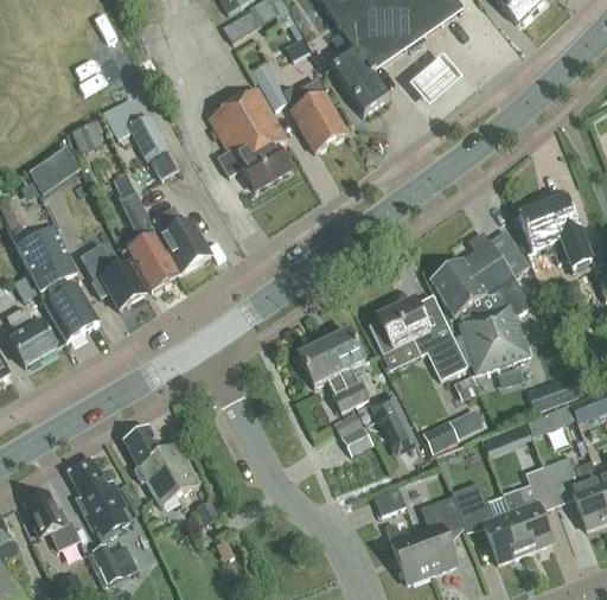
[(219,0),(228,13),(240,6),(236,0),(219,0)]
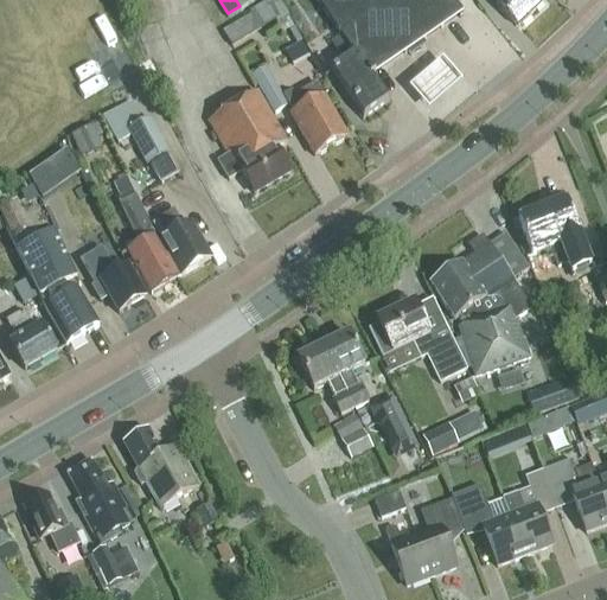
[(318,0),(340,32),(331,38),(344,57),(331,66),(332,68),(332,66),(363,112),(363,113),(363,114),(388,96),(387,95),(385,96),(370,74),(375,71),(372,70),(407,46),(409,51),(425,40),(421,36),(458,11),(459,13),(462,11),(454,0),(318,0)]
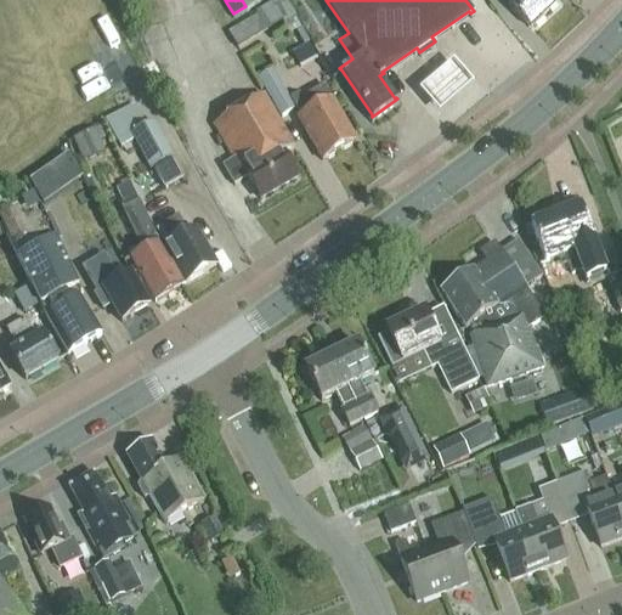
[(509,0),(530,23),(532,20),(535,22),(543,13),(541,12),(554,0),(509,0)]
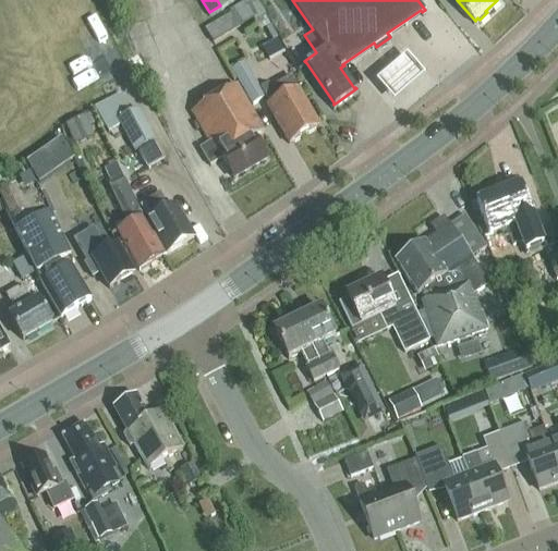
[(239,22),(232,10),(206,25),(214,37),(239,22)]
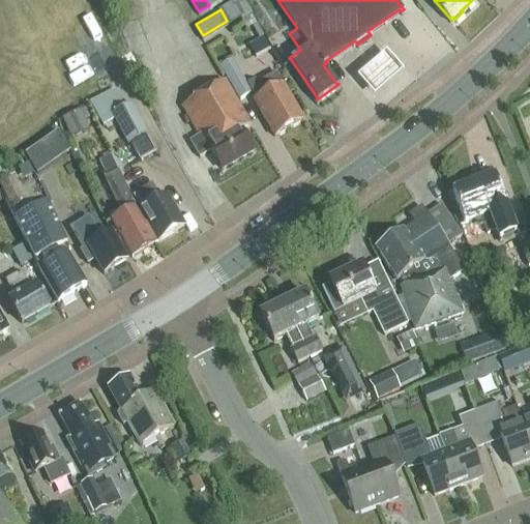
[(403,66),(386,47),(356,71),(373,91),(403,66)]
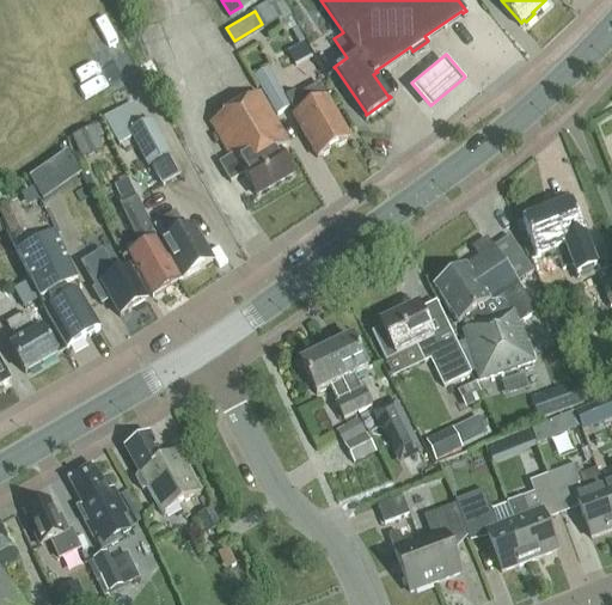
[(254,72),(276,111),(291,102),(268,63),(254,72)]
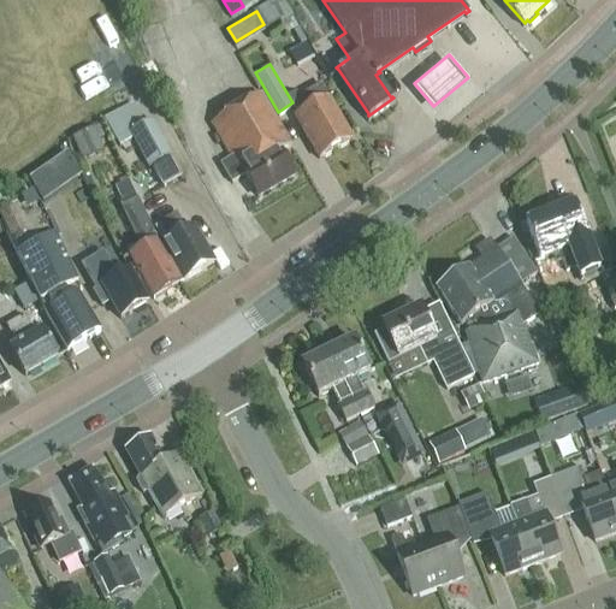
[(295,112),(318,153),(351,134),(329,94),(321,82),(296,95),(303,107),(295,112)]
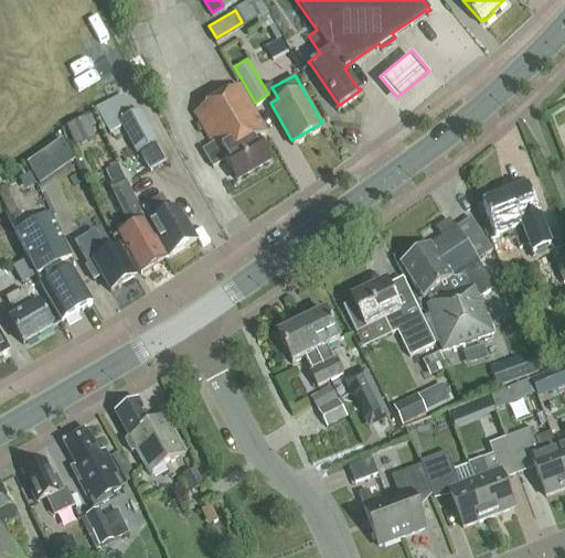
[(224,156),(236,175),(268,157),(256,135),(267,129),(238,82),(193,108),(212,140),(202,146),(212,163),(224,156)]
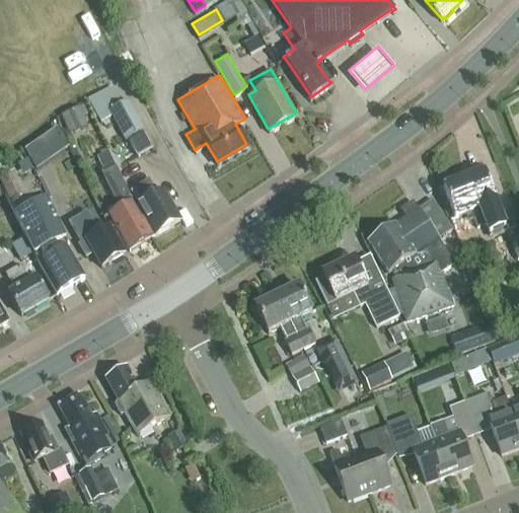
[(127,97),(109,107),(125,137),(127,136),(137,154),(151,146),(142,128),(143,127),(127,97)]
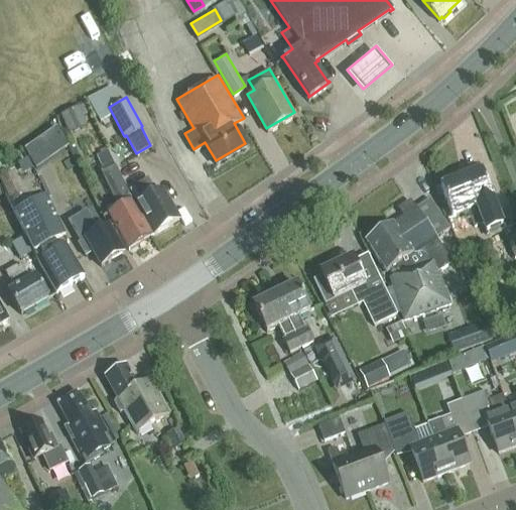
[(73,128),(92,120),(84,101),(65,109),(73,128)]
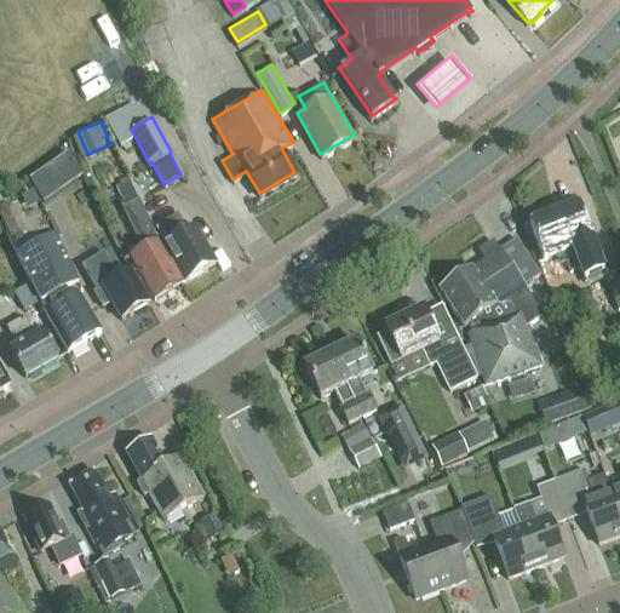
[(29,177),(44,200),(59,189),(45,166),(29,177)]
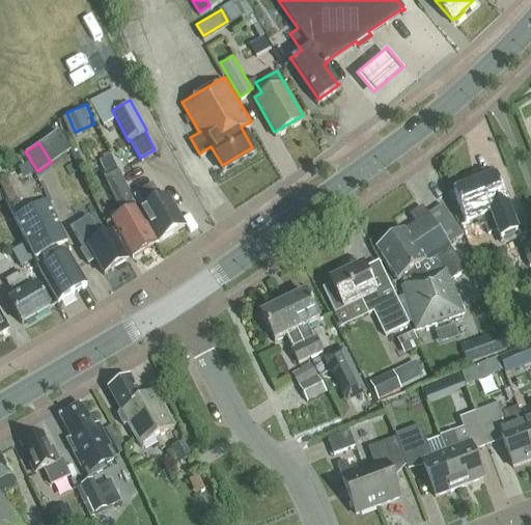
[(67,250),(70,249),(28,164),(0,177),(0,186),(40,269),(58,299),(86,281),(67,250)]
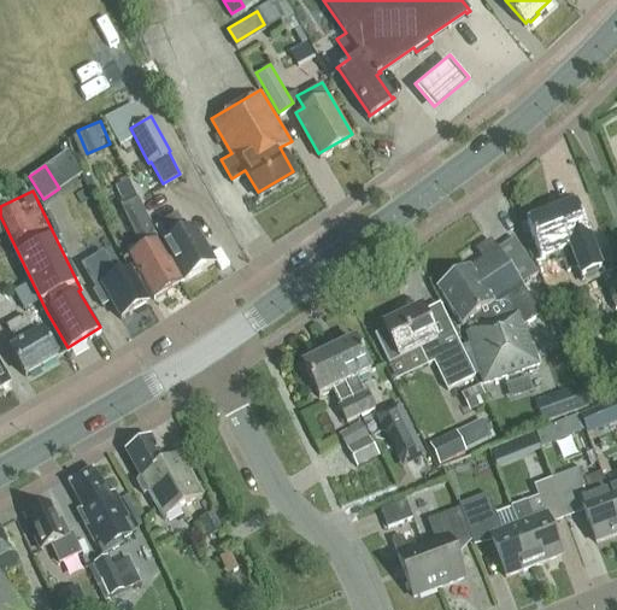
[(582,274),(600,267),(606,286),(615,305),(616,304),(616,280),(607,258),(600,262),(573,192),(554,199),(558,207),(540,213),(539,210),(527,215),(529,218),(527,220),(541,254),(560,247),(568,267),(577,262),(582,274)]
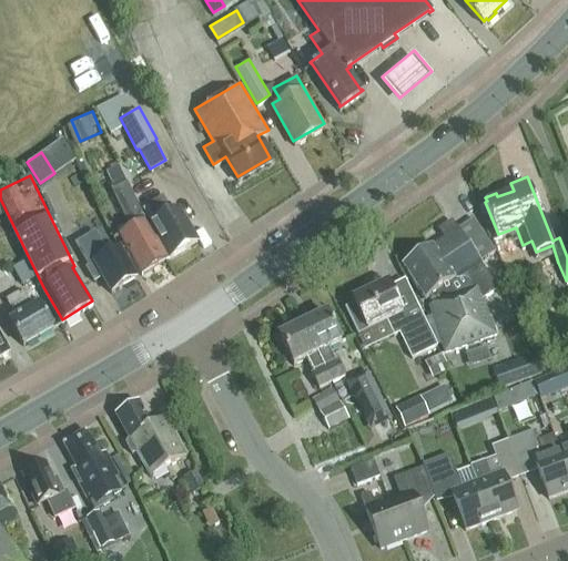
[(141,271),(166,255),(144,216),(125,179),(111,185),(130,223),(118,231),(141,271)]
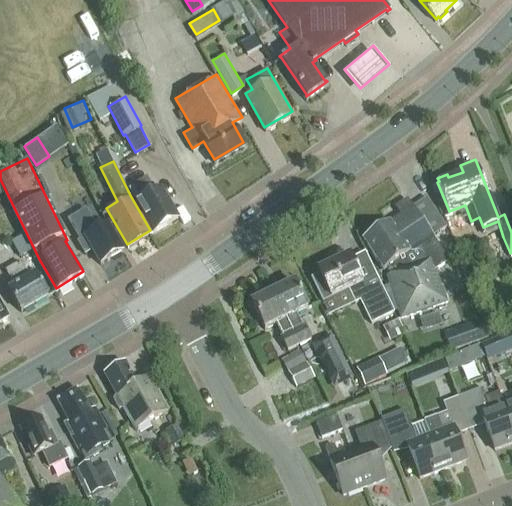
[(152,229),(177,214),(161,185),(155,189),(146,173),(132,180),(141,197),(136,200),(152,229)]
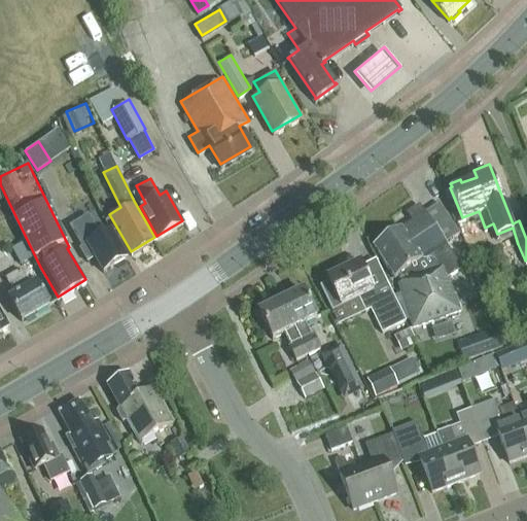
[(423,208),(418,201),(407,209),(412,217),(400,226),(400,224),(373,243),(393,274),(398,271),(403,277),(397,279),(414,322),(461,306),(449,272),(461,264),(445,239),(446,239),(424,207),(423,208)]
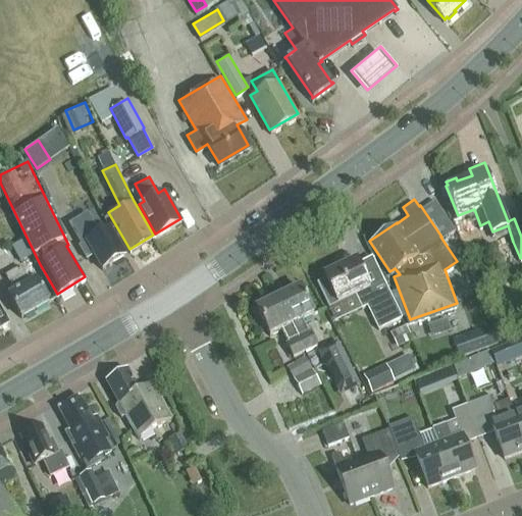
[(87,211),(69,221),(74,229),(82,243),(80,244),(86,255),(93,251),(102,266),(125,252),(109,225),(99,231),(87,211)]
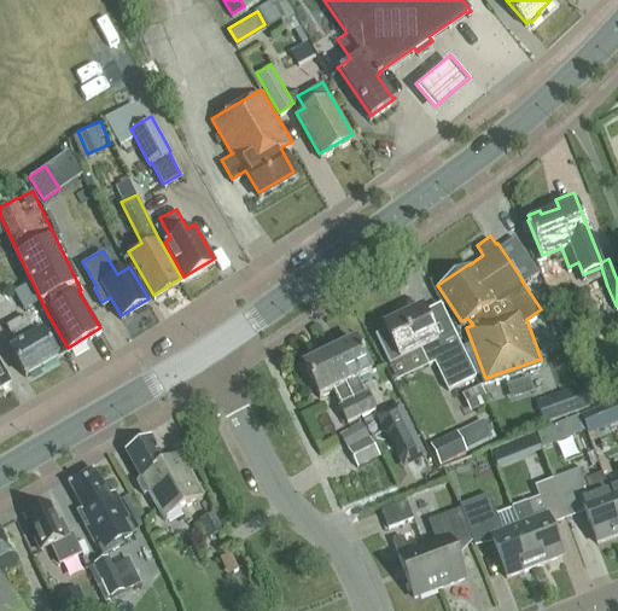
[(420,345),(427,361),(429,361),(442,354),(435,338),(437,337),(421,304),(383,323),(385,326),(374,332),(389,361),(420,345)]
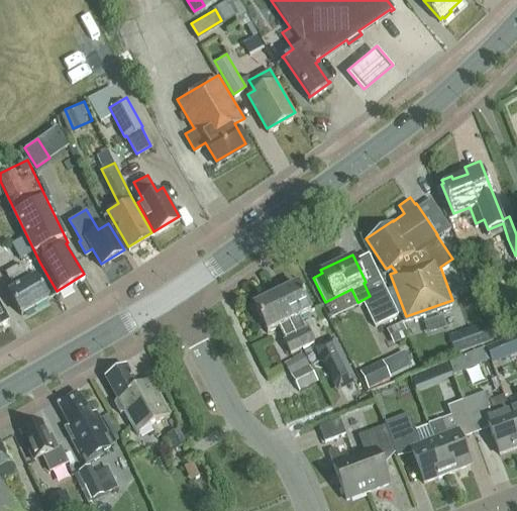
[(5,270),(14,287),(8,290),(20,311),(47,295),(35,275),(29,278),(19,262),(5,270)]
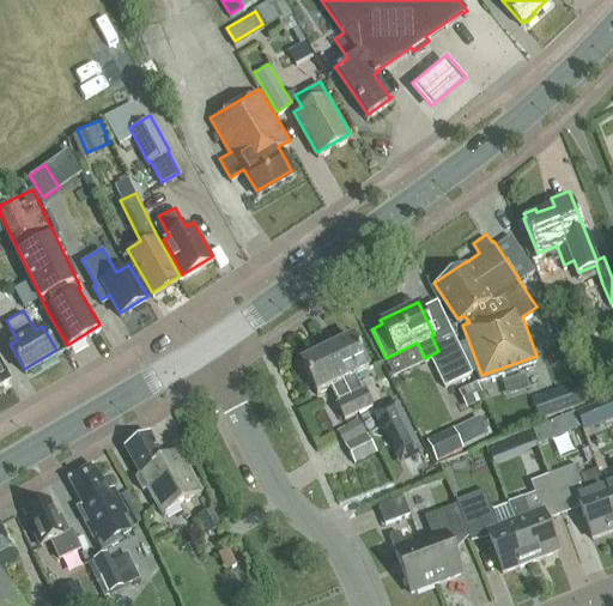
[(352,334),(327,346),(357,408),(370,403),(363,388),(360,389),(353,373),(368,365),(352,334)]
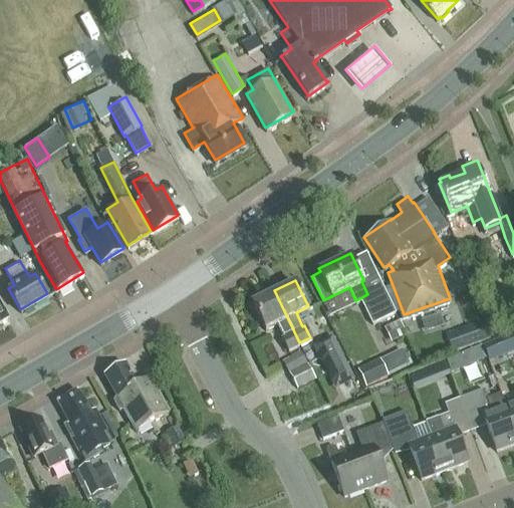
[(381,283),(370,288),(375,298),(363,304),(371,320),(395,309),(381,283)]
